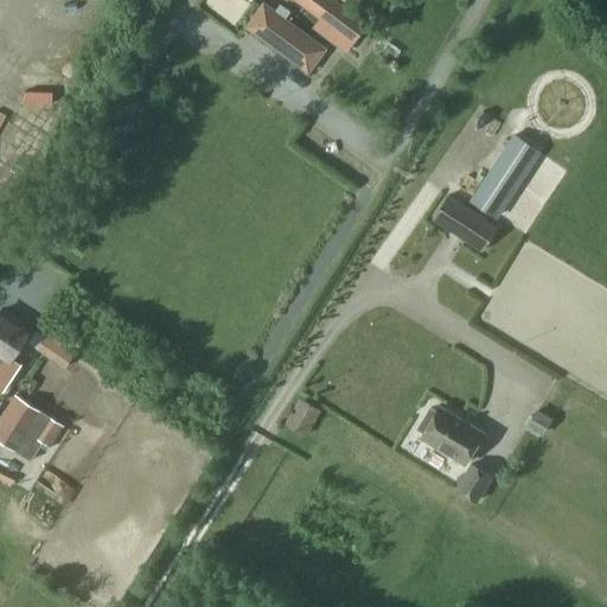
[(345,51),(365,25),(332,0),(295,0),(320,18),(313,27),(345,51)]
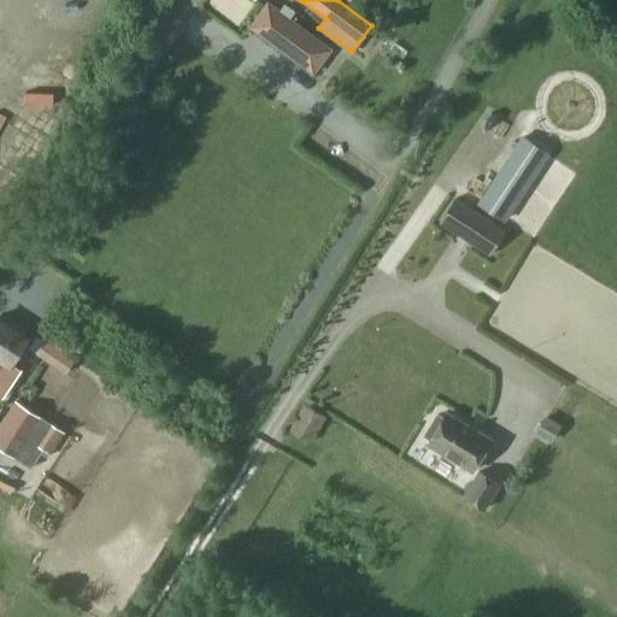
[(315,74),(330,51),(268,5),(251,28),(315,74)]
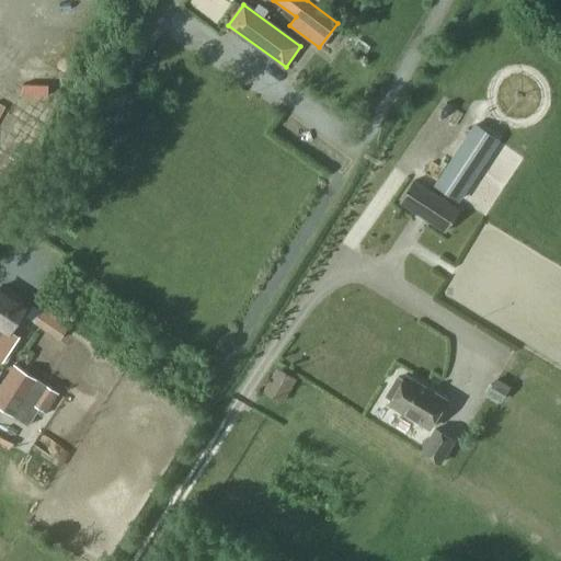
[(473,125),(434,184),(459,201),(497,140),(473,125)]
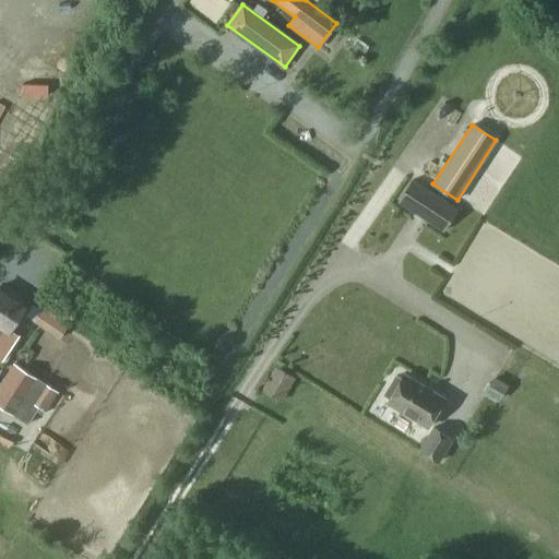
[(441,230),(455,210),(412,180),(397,201),(441,230)]
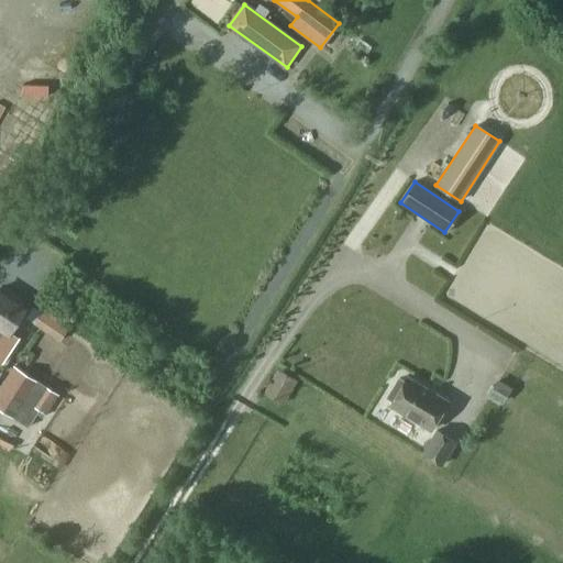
[(0,346),(9,353),(20,337),(11,331),(24,310),(0,293),(0,346)]
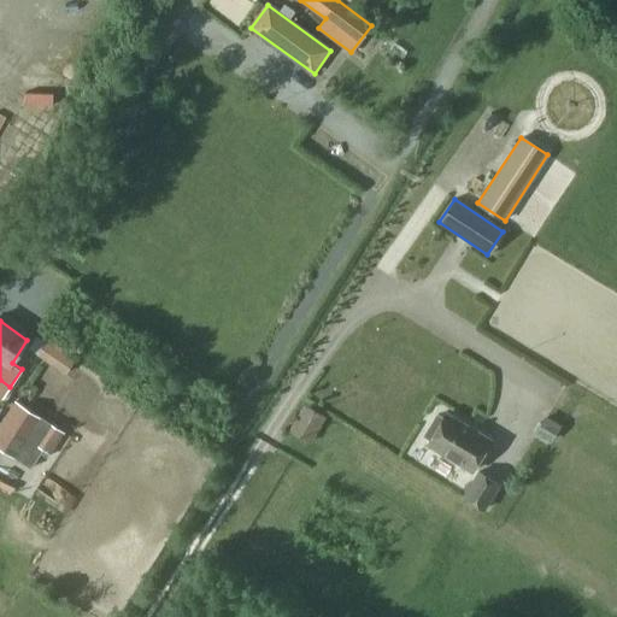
[(47,341),(37,354),(66,374),(76,360),(47,341)]
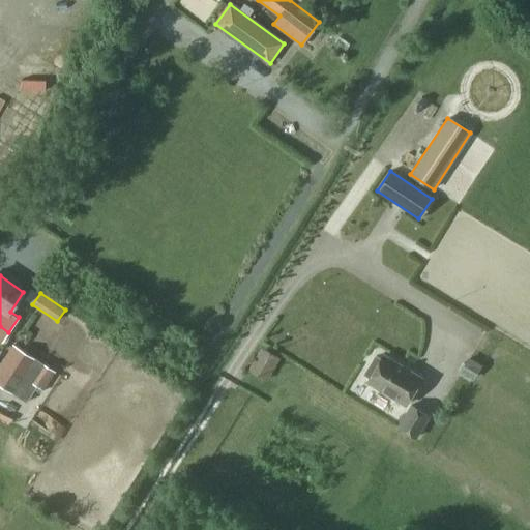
[(0,388),(15,399),(37,363),(12,347),(0,365),(0,388)]
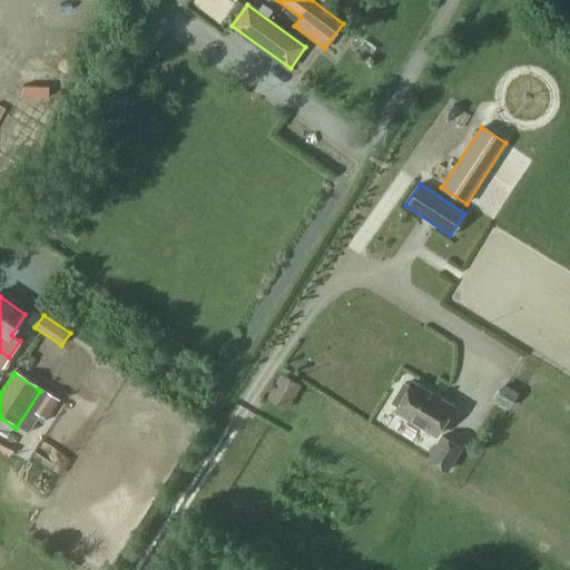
[(436,434),(453,406),(412,383),(396,411),(436,434)]
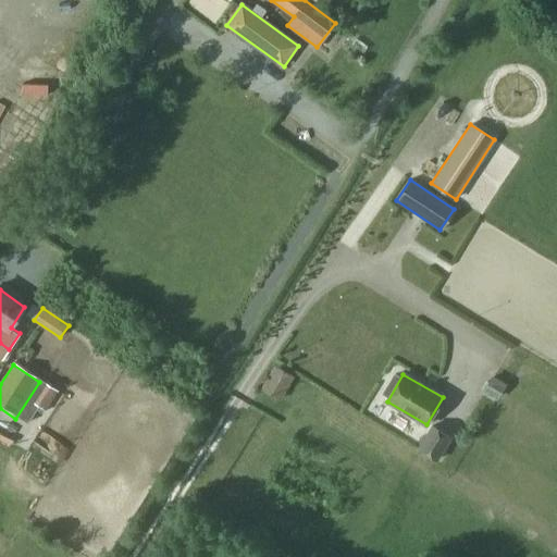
[(492,382),(485,393),(496,399),(503,388),(492,382)]
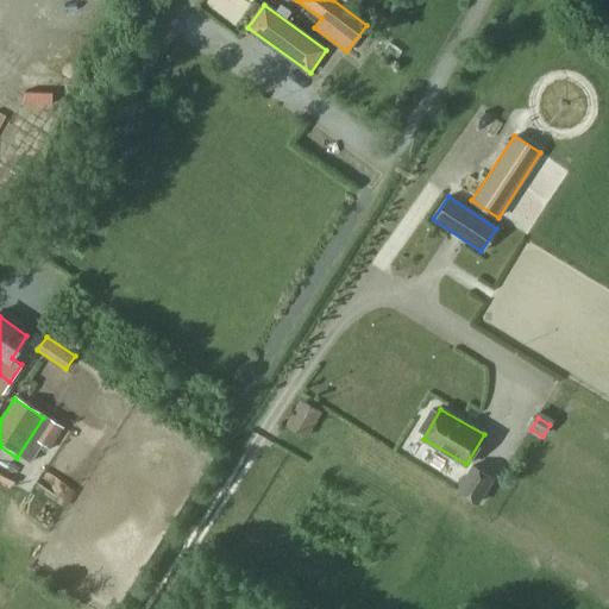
[(48,446),(58,429),(44,420),(33,437),(48,446)]
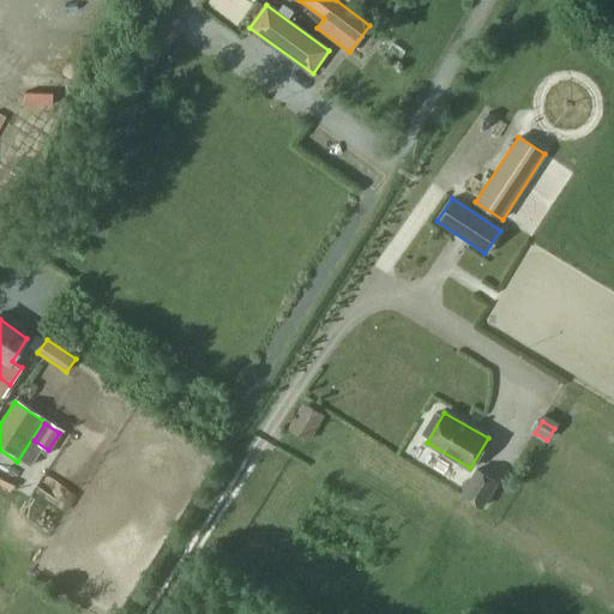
[(482,507),(497,482),(476,470),(462,495),(482,507)]
